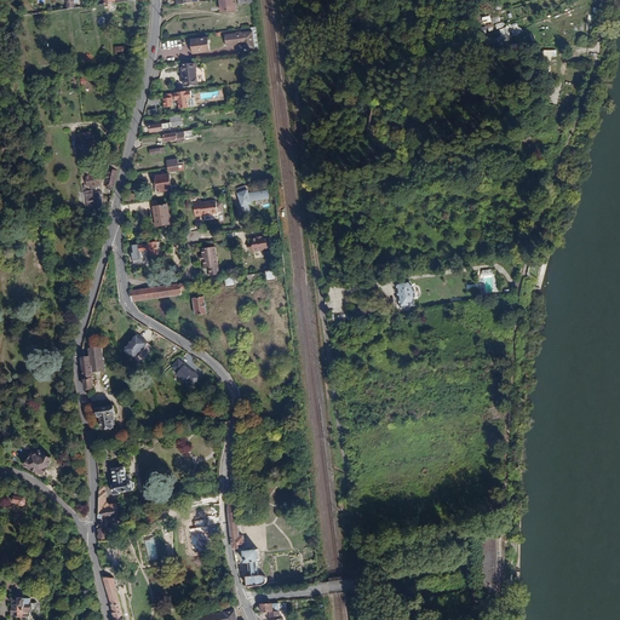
[(497,39),(499,45),(522,34),(517,22),(499,30),(501,36),(497,39)]
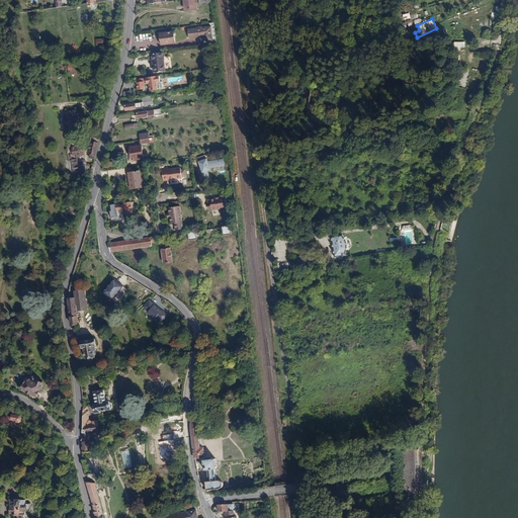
[(211,26),(188,29),(189,37),(202,36),(203,41),(213,40),(211,26)]
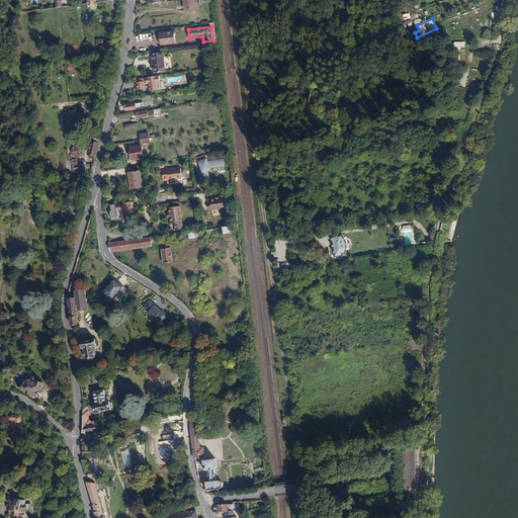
[(175,32),(160,34),(162,45),(176,44),(175,32)]
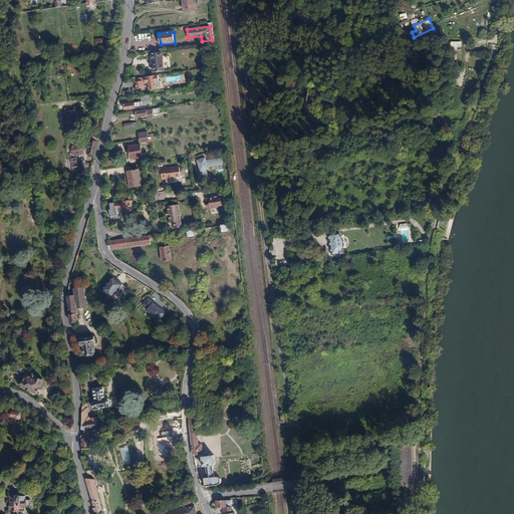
[(461,47),(461,41),(450,41),(450,51),(457,51),(457,47),(461,47)]
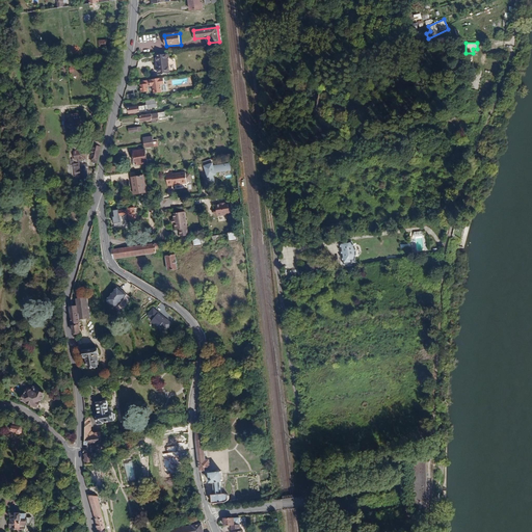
[(156,55),(158,75),(170,74),(168,58),(170,58),(169,53),(156,55)]
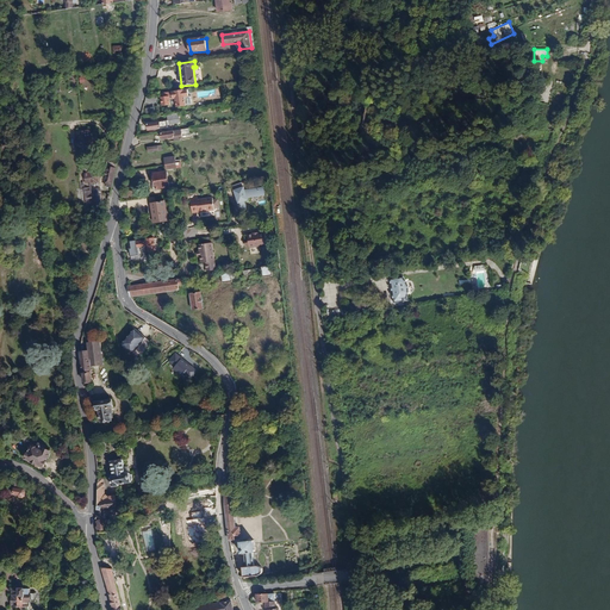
[(187,91),(160,94),(161,107),(169,106),(168,100),(175,100),(176,109),(193,106),(192,97),(188,98),(187,91)]
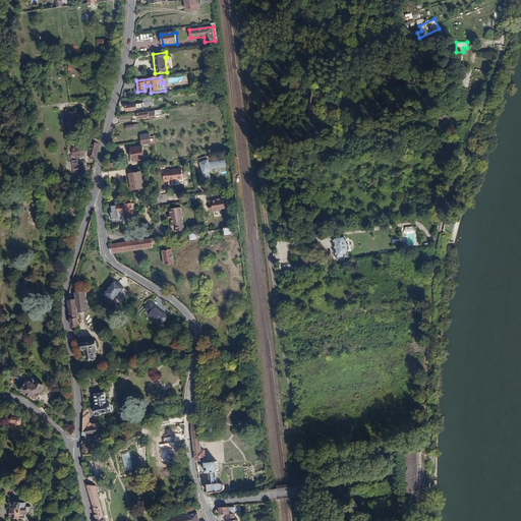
[(151,102),(124,106),(124,112),(141,110),(140,107),(151,105),(151,102)]
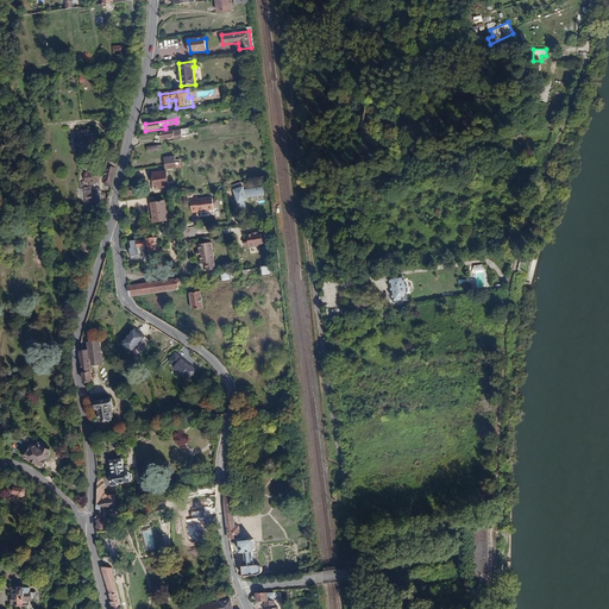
[(187,129),(165,131),(167,137),(179,136),(179,139),(188,138),(187,129)]
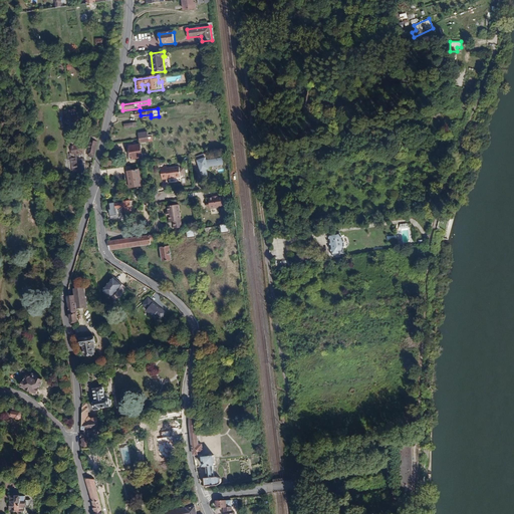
[(65,111),(61,112),(62,125),(67,125),(67,123),(78,122),(77,112),(71,112),(71,114),(66,114),(65,111)]
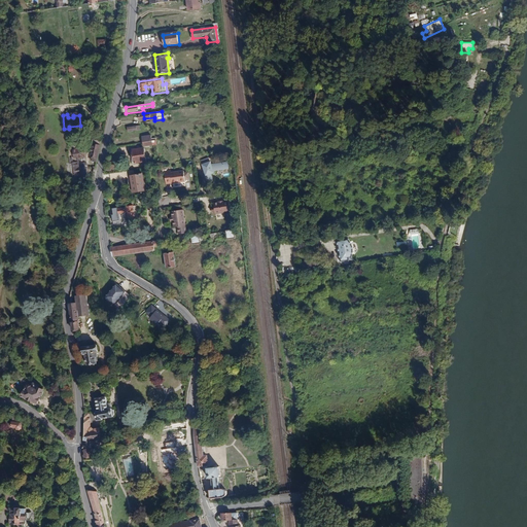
[(103,141),(94,139),(93,145),(94,146),(92,155),(93,155),(92,160),(98,162),(103,141)]
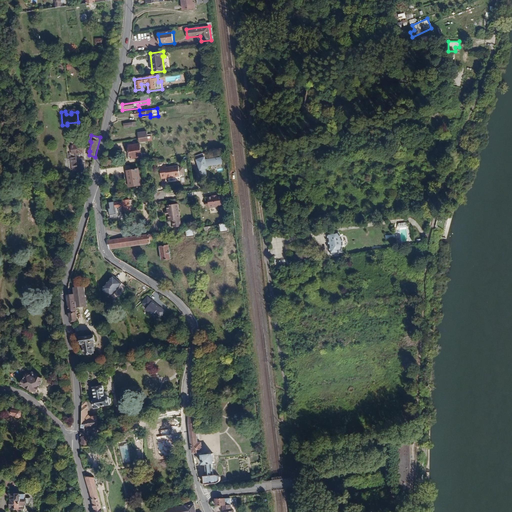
[(67,143),(70,177),(78,176),(76,153),(84,153),(83,142),(67,143)]
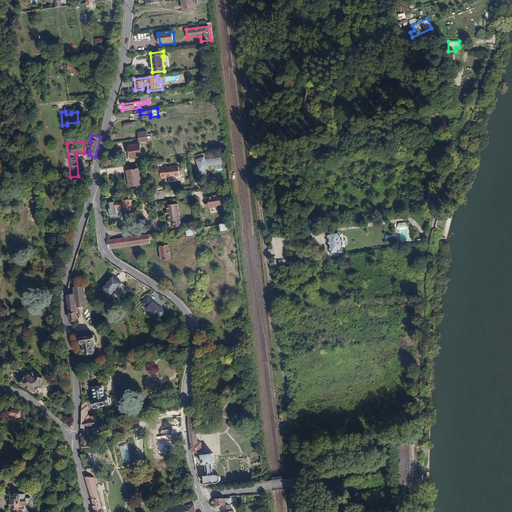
[(126,147),(128,160),(139,158),(137,145),(126,147)]
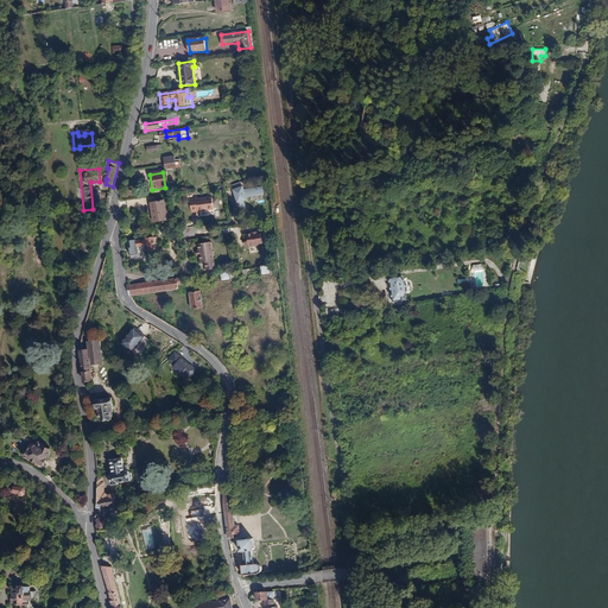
[(245,188),(235,191),(238,200),(235,200),(240,214),(248,211),(245,202),(249,201),(245,188)]
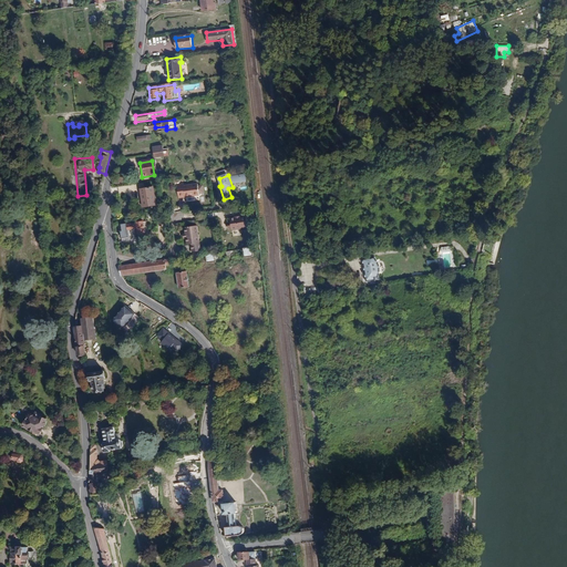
[(177,185),(178,197),(199,195),(199,194),(205,193),(204,185),(198,186),(198,184),(184,186),(184,184),(177,185)]
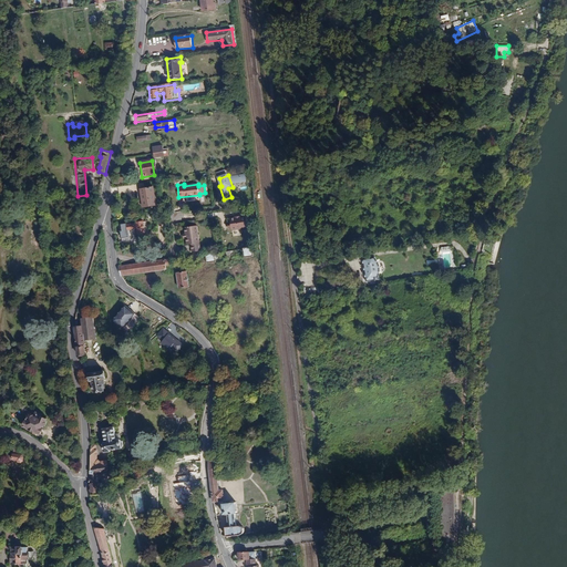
[(141,191),(143,208),(155,206),(153,188),(141,191)]
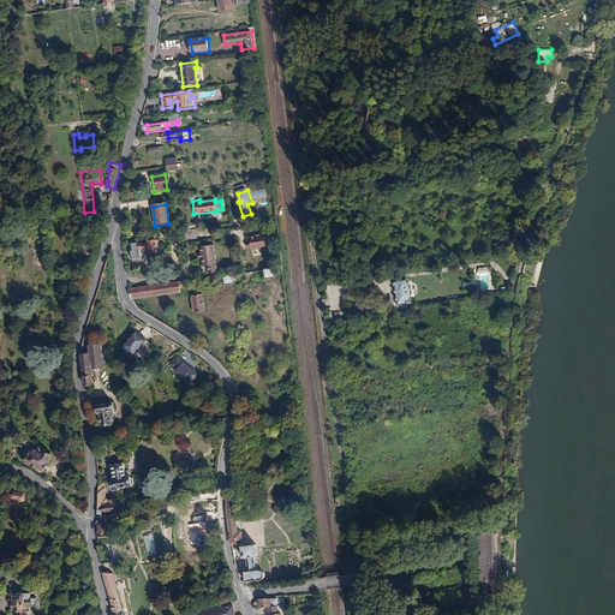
[(249,240),(244,248),(251,252),(262,251),(262,249),(268,248),(267,236),(260,237),(258,236),(254,236),(255,237),(249,238),(249,240)]
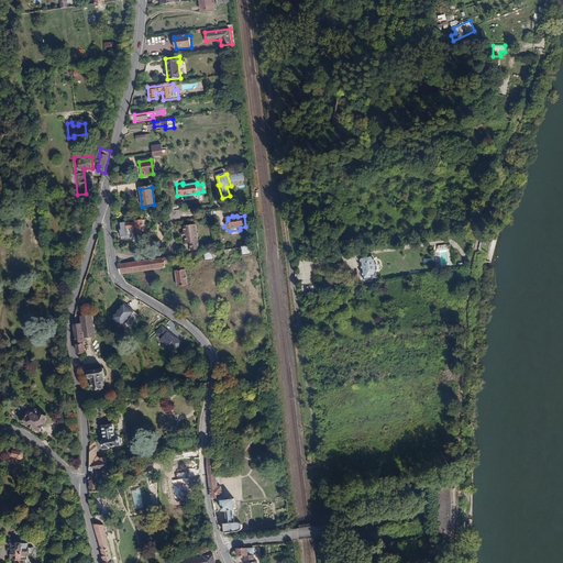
[(120,224),(121,231),(135,230),(136,233),(143,232),(142,221),(134,222),(134,223),(125,225),(125,223),(120,224)]
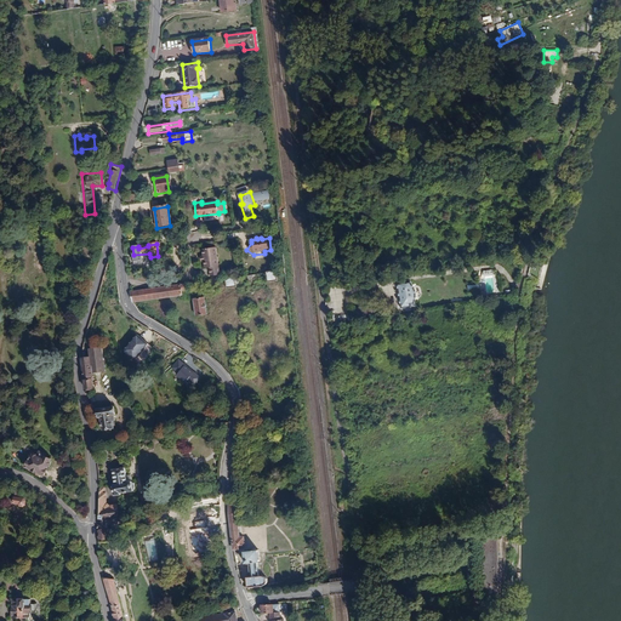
[(208,269),(209,279),(220,278),(216,249),(200,251),(201,257),(198,257),(199,265),(203,265),(203,271),(208,269)]
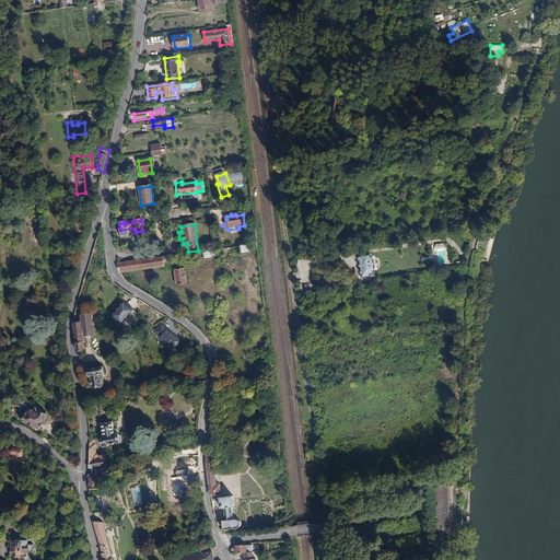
[(256,243),(203,252),(203,260),(251,253),(251,247),(256,246),(256,243)]
